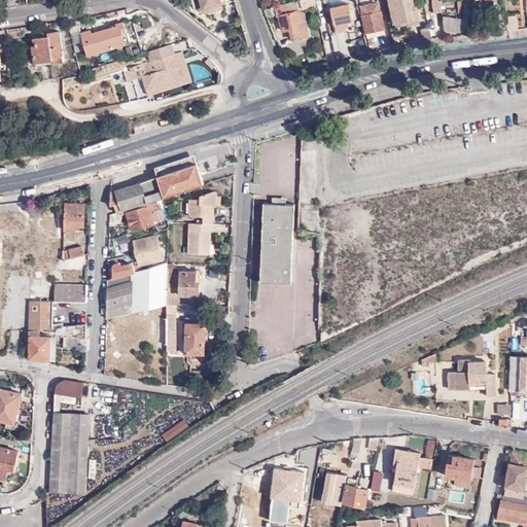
[(221,4),(220,0),(191,0),(194,7),(197,6),(197,9),(202,8),(221,4)]
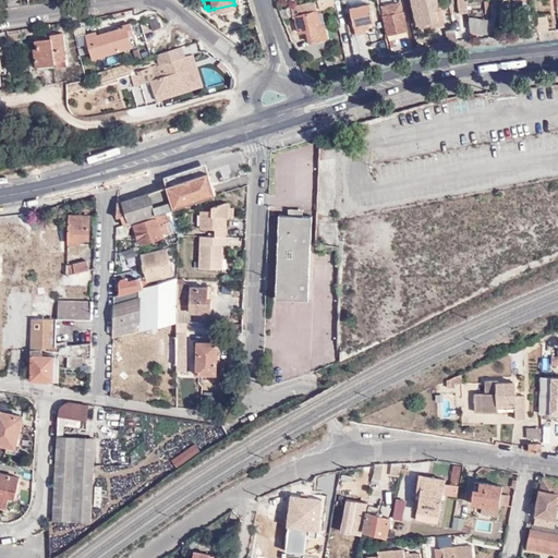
[(314,0),(312,0),(291,5),(293,16),(296,15),(300,31),(307,28),(311,40),(327,37),(324,24),(320,25),(314,0)]
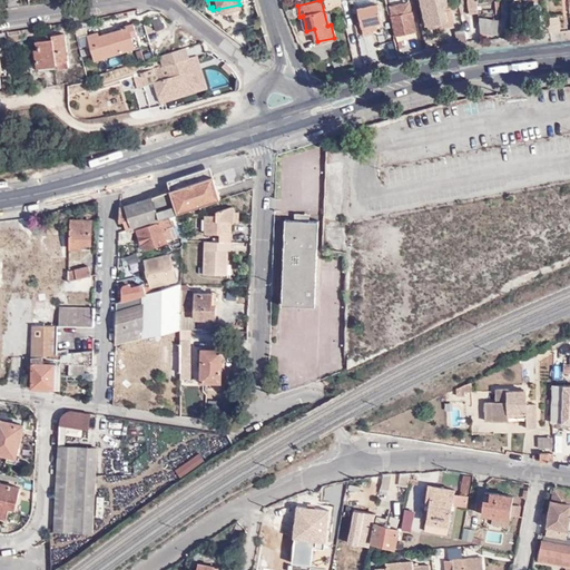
[(422,0),(428,25),(449,20),(445,8),(449,7),(446,0),(422,0)]
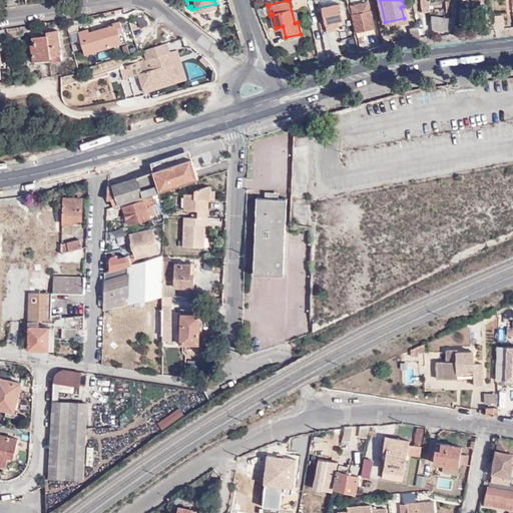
[(431,10),(429,0),(421,0),(423,11),(431,10)]
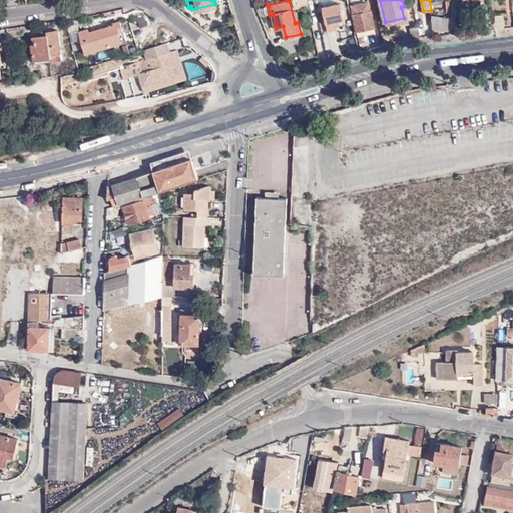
[(376,33),(369,1),(352,5),(359,37),(376,33)]
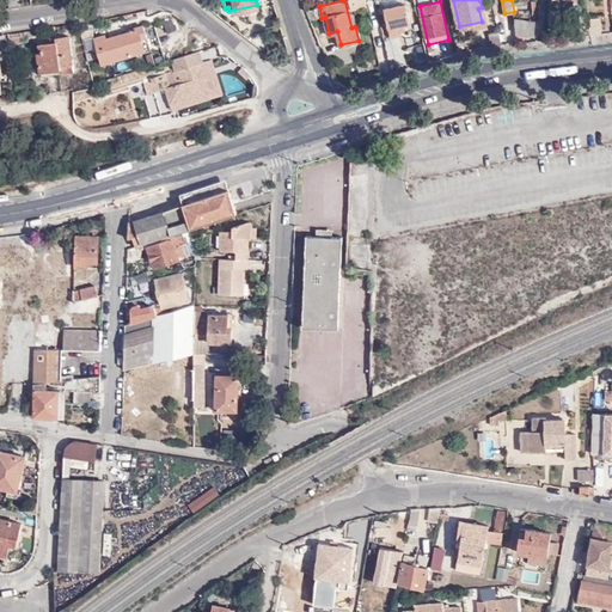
[(391,34),(399,31),(398,25),(404,23),(410,22),(407,2),(385,8),(391,34)]
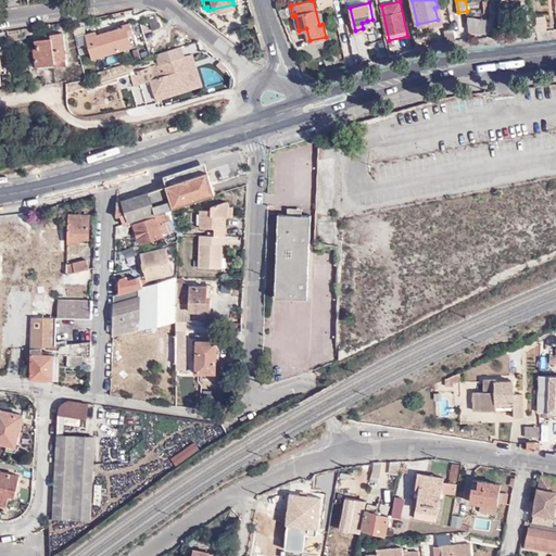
[(528,32),(536,30),(535,16),(534,11),(526,11),(528,32)]
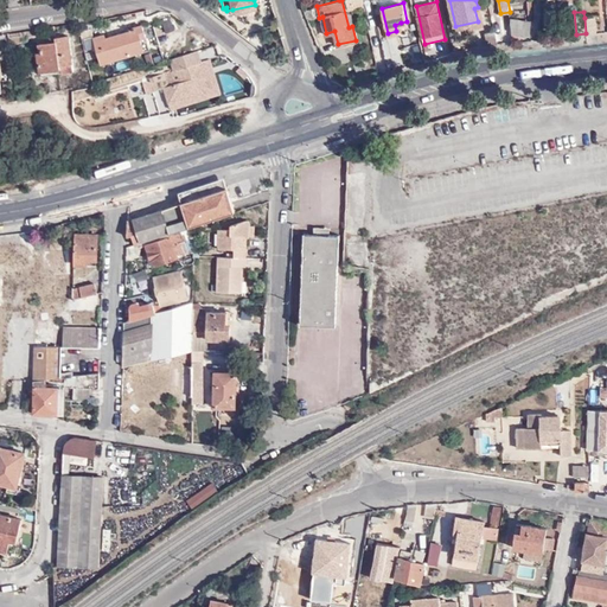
[(586,33),(596,32),(595,17),(585,18),(586,33)]
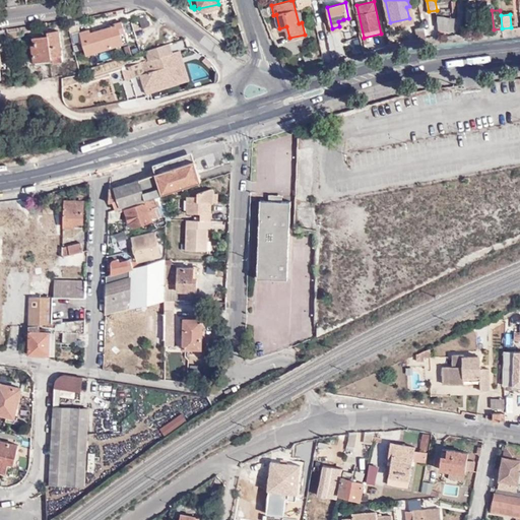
[(454,30),(456,17),(438,15),(438,27),(454,30)]
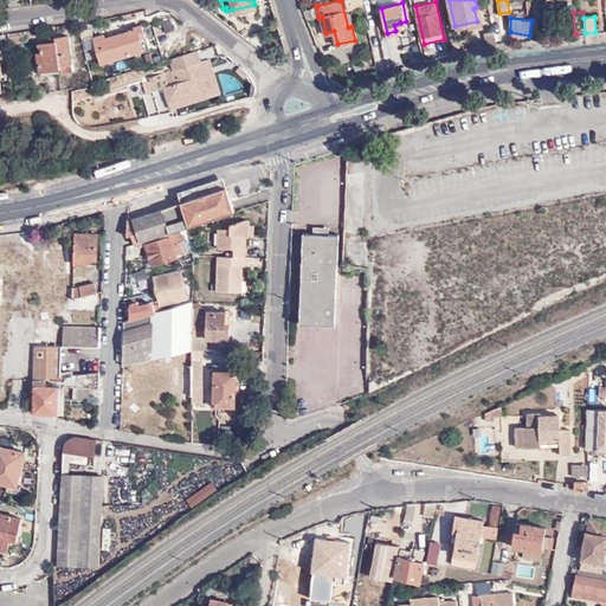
[(477,21),(455,26),(456,31),(477,26),(477,21)]
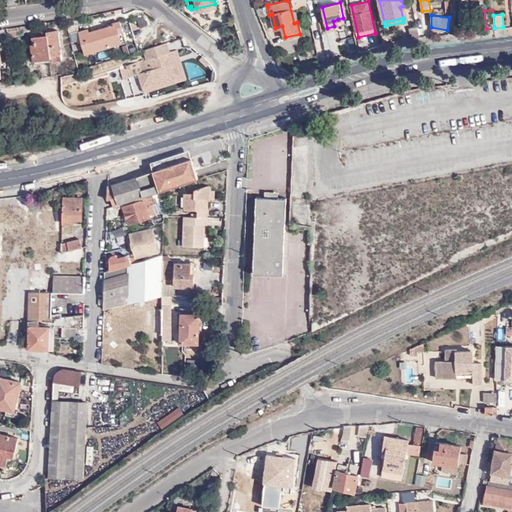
[(124,31),(120,21),(109,25),(110,27),(90,32),(88,29),(80,32),(86,54),(122,43),(119,33),(124,31)]
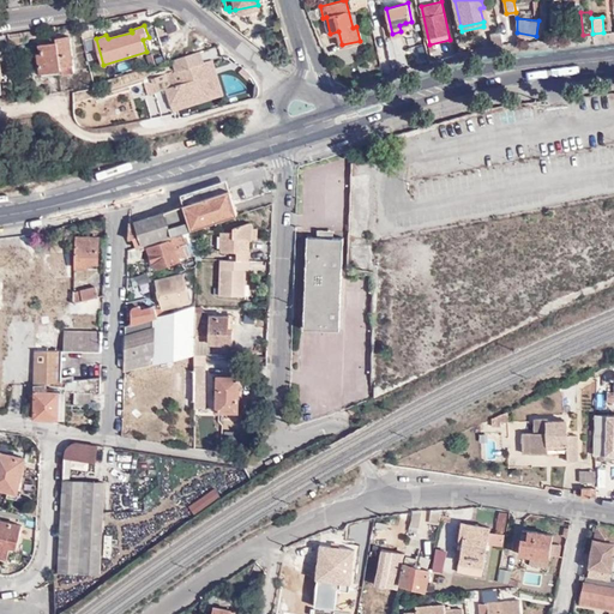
[(76,71),(71,36),(56,37),(58,41),(41,43),(41,52),(38,52),(41,72),(62,68),(64,72),(76,71)]
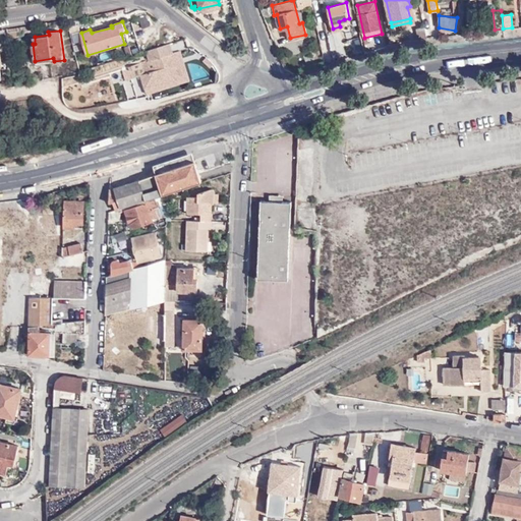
[(150,59),(172,52),(170,44),(147,51),(150,59)]
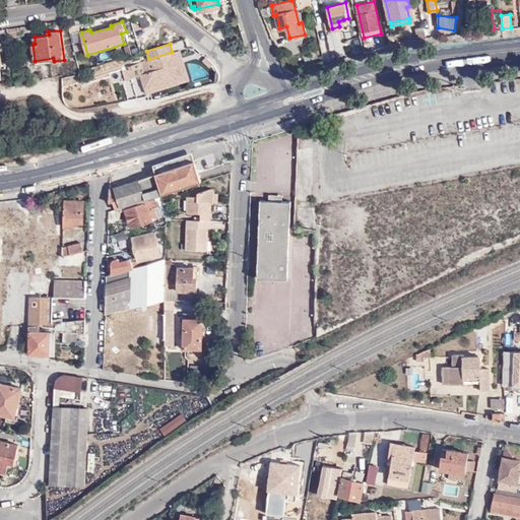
[(0,79),(2,79),(0,66),(2,66),(2,59),(9,58),(7,46),(0,46),(0,79)]
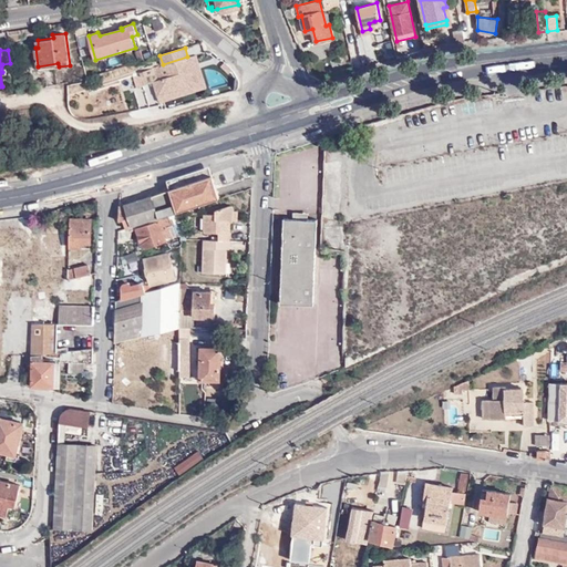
[(206,89),(196,54),(191,57),(199,84),(162,96),(157,81),(158,81),(155,73),(143,76),(144,85),(154,83),(161,103),(206,89)]
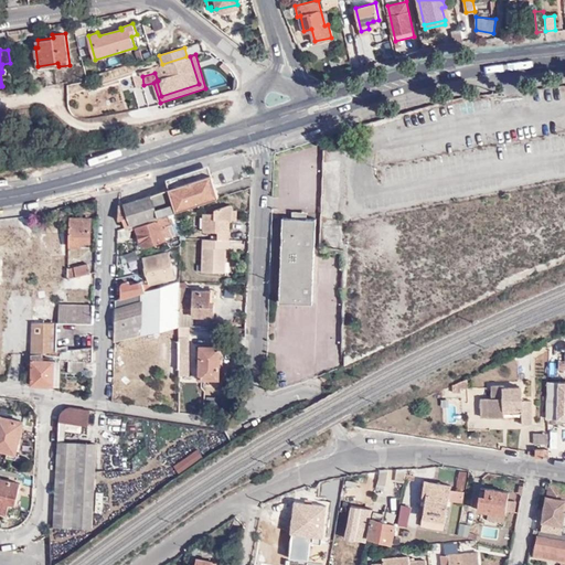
[(199,84),(190,56),(187,56),(162,64),(153,67),(155,73),(158,81),(157,81),(161,96),(199,84)]
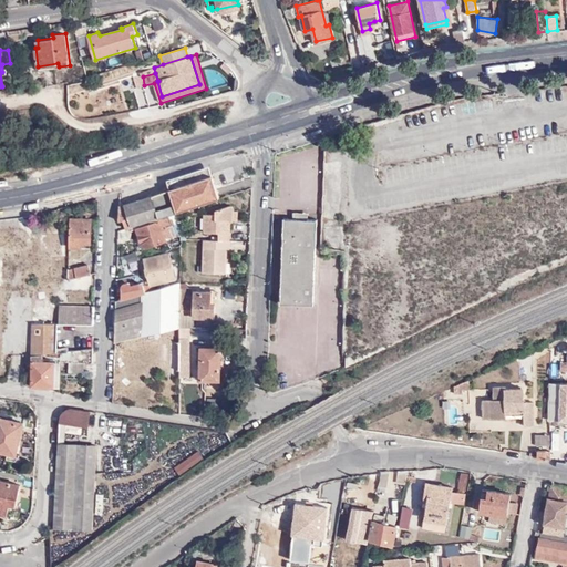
[(354,69),(362,66),(360,60),(353,61),(354,69)]
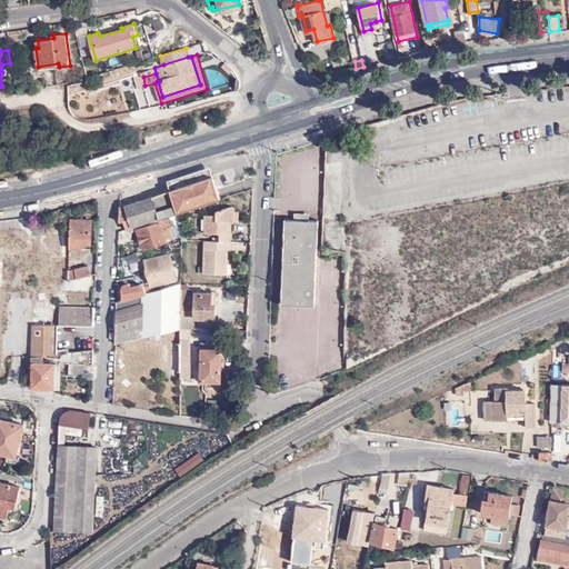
[(135,65),(115,69),(117,78),(137,73),(135,65)]
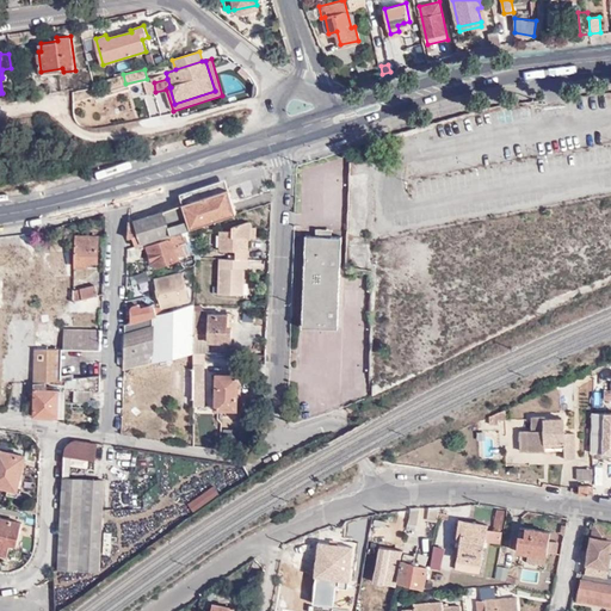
[(154,82),(167,79),(166,73),(153,79),(154,82)]
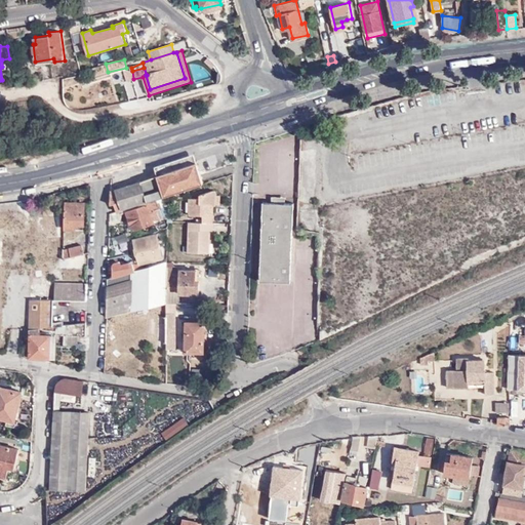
[(377,101),(391,95),(387,85),(373,90),(377,101)]
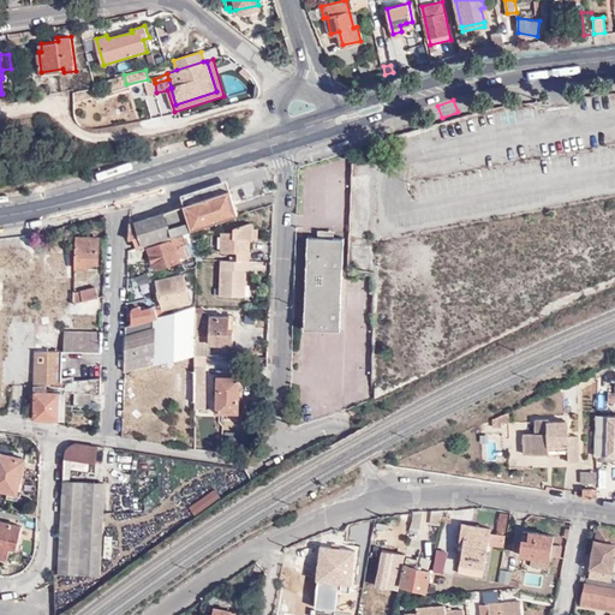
[(230,190),(129,225),(129,242),(139,238),(143,246),(171,237),(238,214),(230,190)]
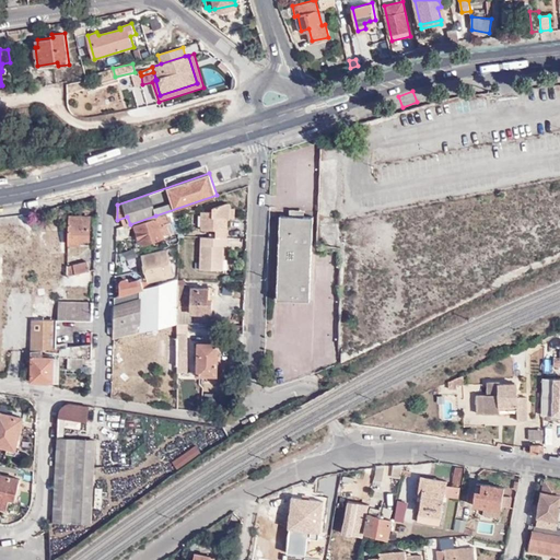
[(217,230),(228,229),(228,217),(235,217),(234,207),(231,207),(231,203),(229,202),(226,202),(213,208),(212,212),(202,211),(202,230),(217,230)]
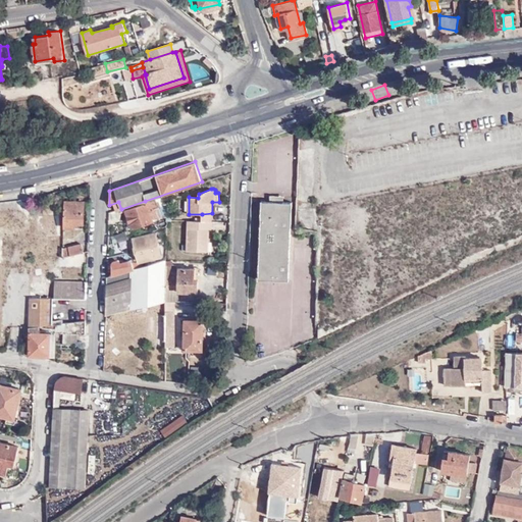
[(156,200),(145,204),(148,224),(153,221),(150,211),(158,208),(156,200)]
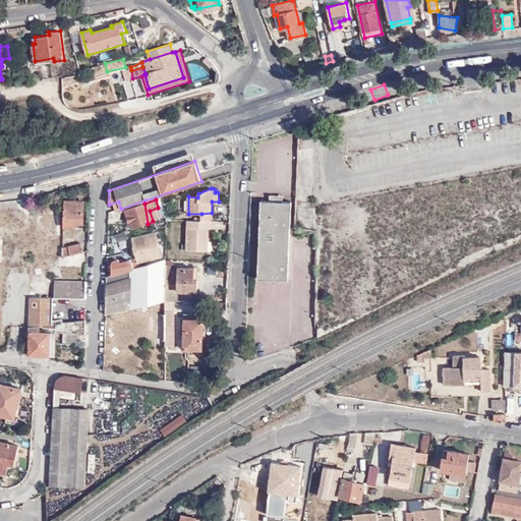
[(291,200),(284,200),(270,200),(262,199),(258,276),(289,277),(291,200)]
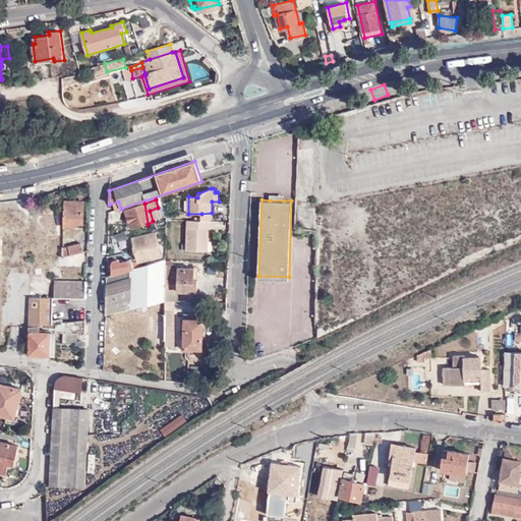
[(83,201),(63,201),(63,225),(74,226),(74,222),(83,222),(83,201)]
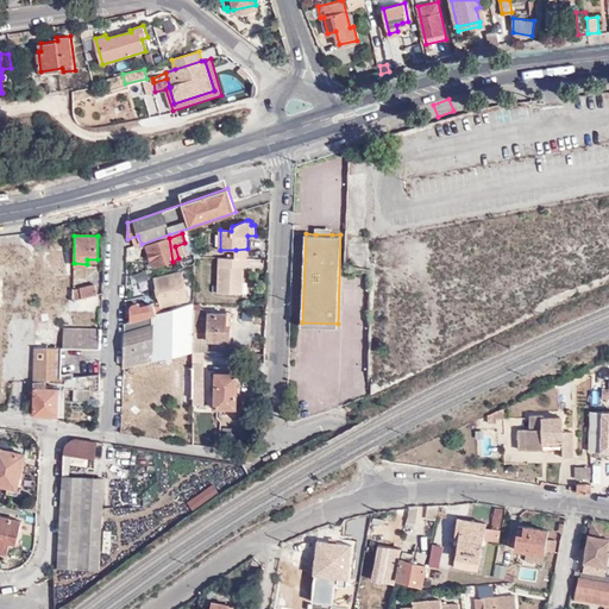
[(173,262),(169,238),(146,246),(154,267),(148,269),(149,276),(165,271),(164,265),(173,262)]
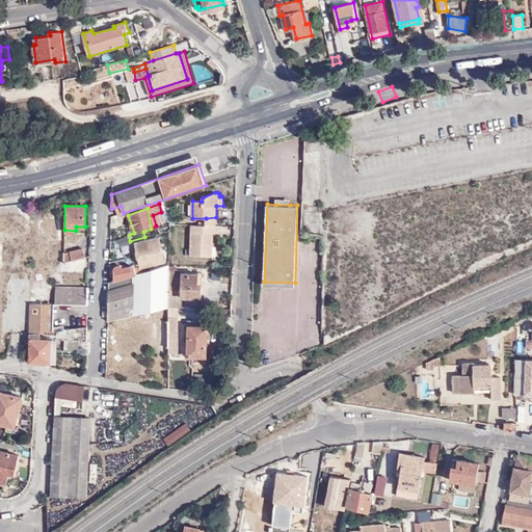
[(25,214),(0,214),(0,237),(25,237),(25,214)]
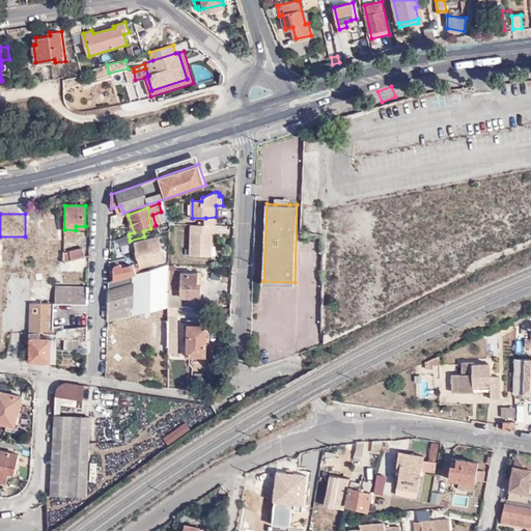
[(56,219),(35,220),(35,241),(56,240),(56,219)]
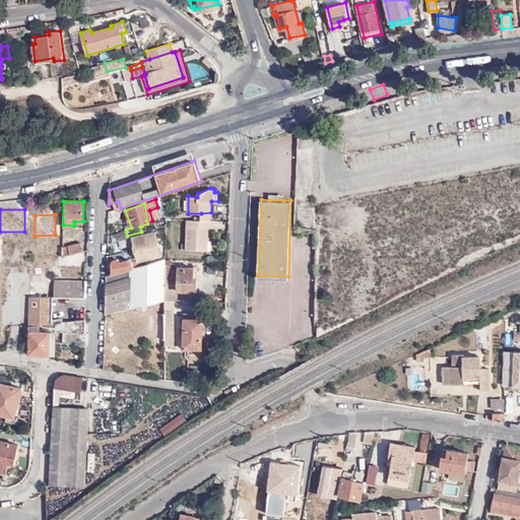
[(211,228),(211,219),(201,219),(188,219),(188,249),(209,250),(209,228),(211,228)]
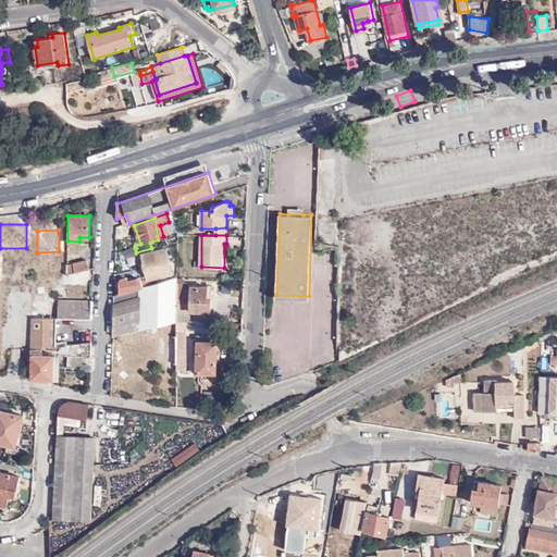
[(127,268),(125,258),(135,256),(134,249),(120,252),(123,269),(127,268)]
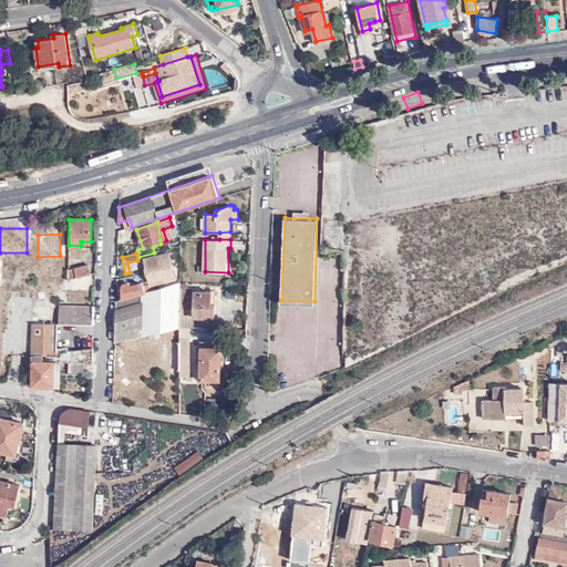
[(169,254),(162,256),(165,280),(176,278),(169,254)]
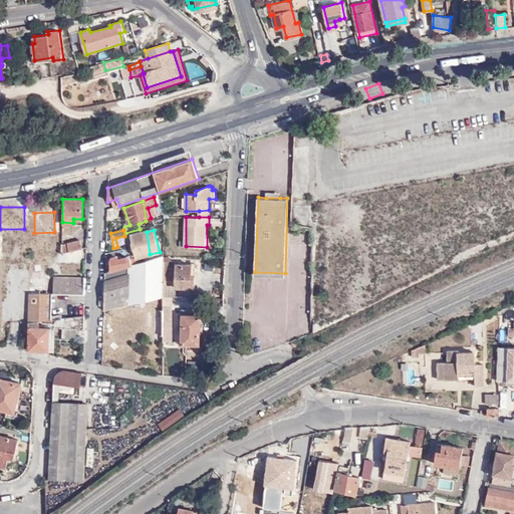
[(150,254),(147,232),(133,236),(137,258),(150,254)]
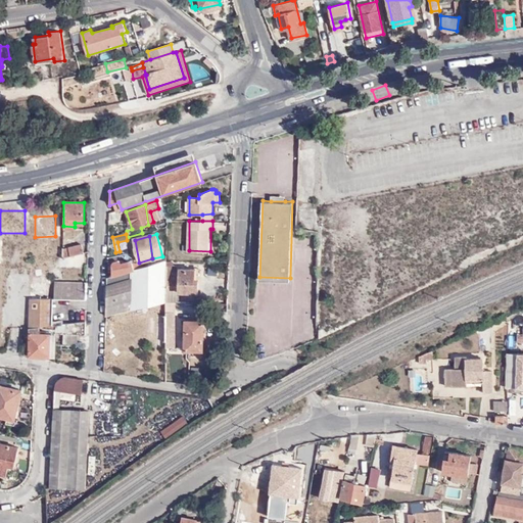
[(63,257),(85,252),(83,244),(63,250),(63,257)]
